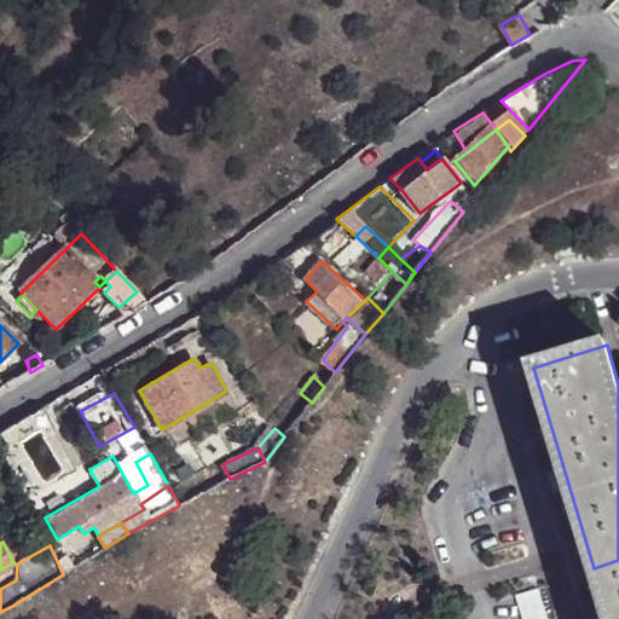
[(64,563),(69,571),(81,562),(77,555),(64,563)]
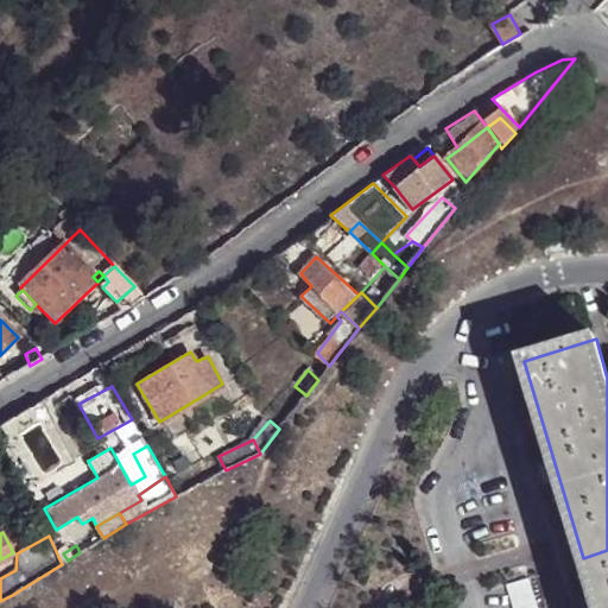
[(607,607),(607,550),(583,558),(597,607),(607,607)]
